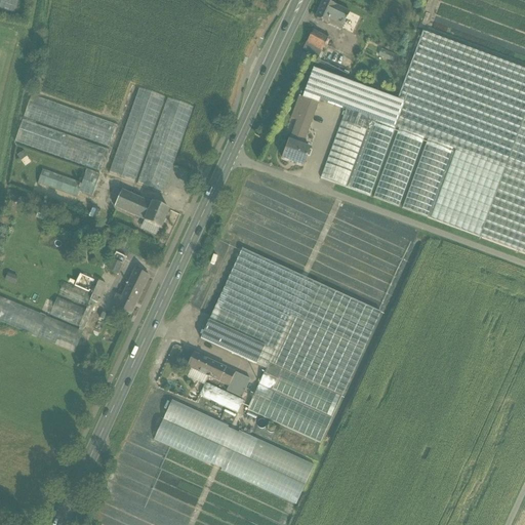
[(0,0),(0,9),(13,13),(16,0),(0,0)]
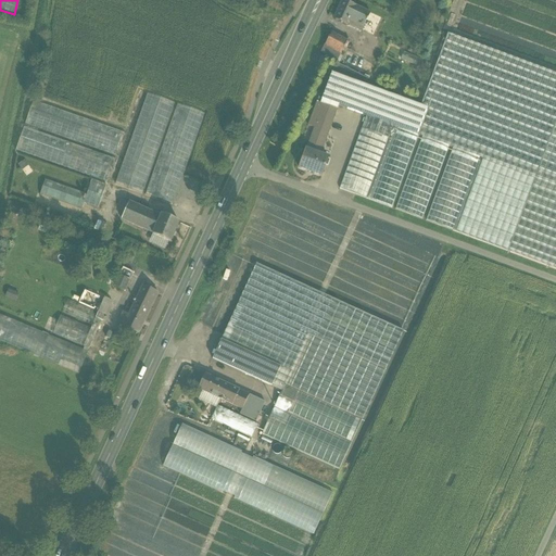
[(354,7),(342,1),(333,20),(346,25),(350,19),(354,7)]
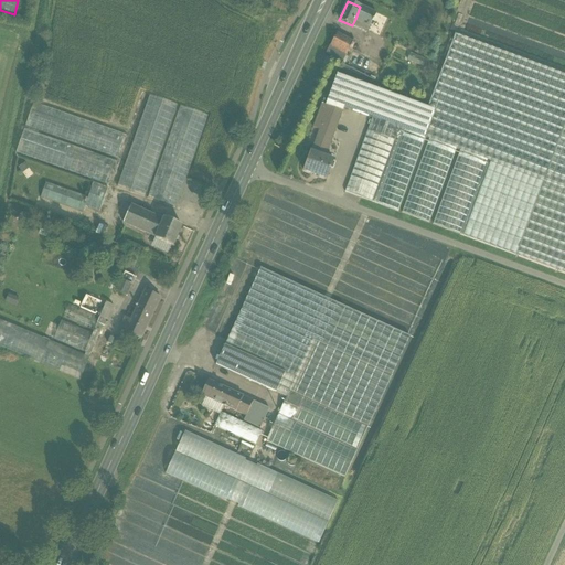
[(374,13),(360,7),(355,19),(370,25),(374,13)]
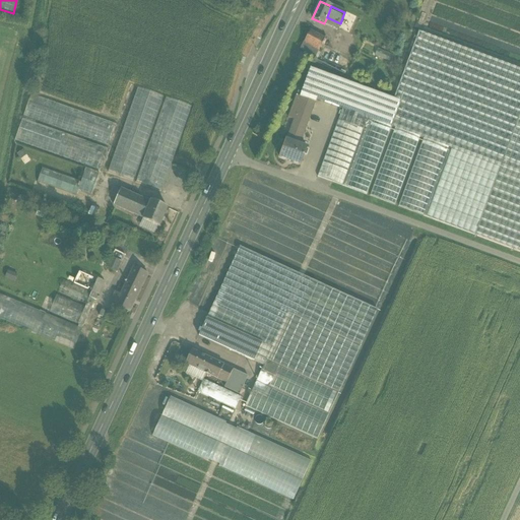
[(324,40),(310,31),(303,43),(318,51),(324,40)]
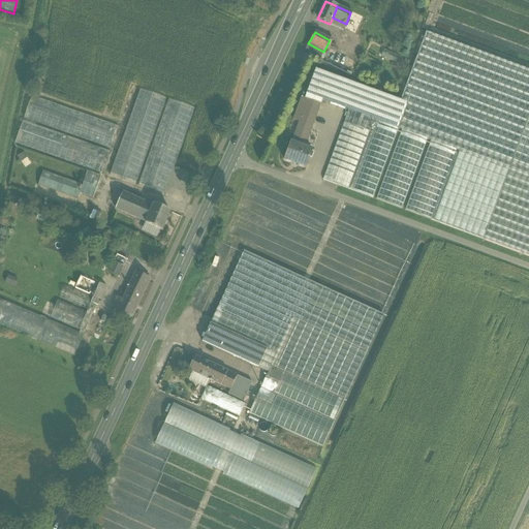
[(528,71),(426,33),(400,101),(406,103),(397,129),(398,129),(457,151),(528,178),(528,71)]
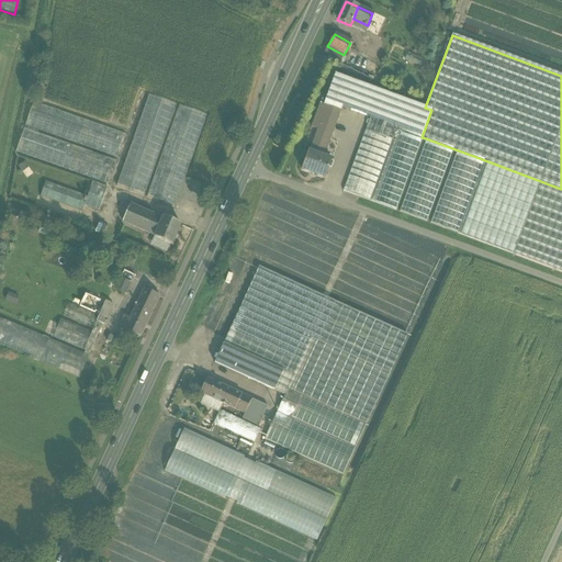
[(425,108),(335,75),(324,105),(340,111),(340,112),(341,109),(369,119),(369,117),(397,128),(422,137),(431,110),(425,108)]
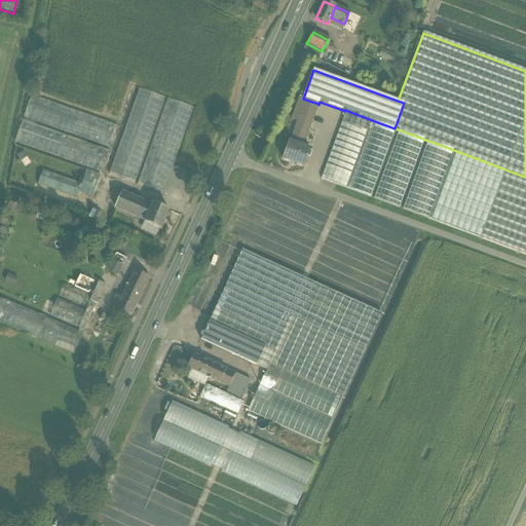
[(139,89),(109,175),(135,184),(165,99),(139,89)]
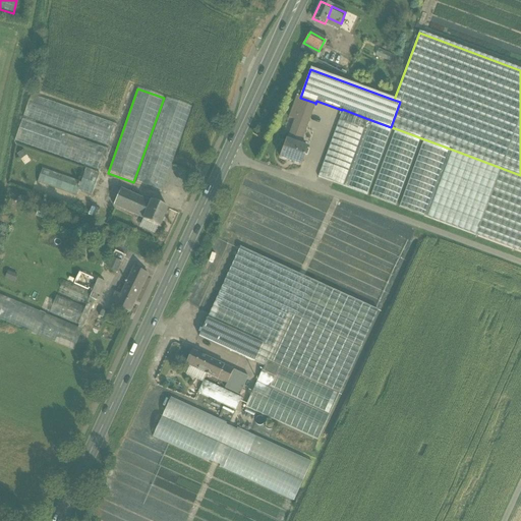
[(117,125),(31,95),(23,117),(109,148),(117,125)]
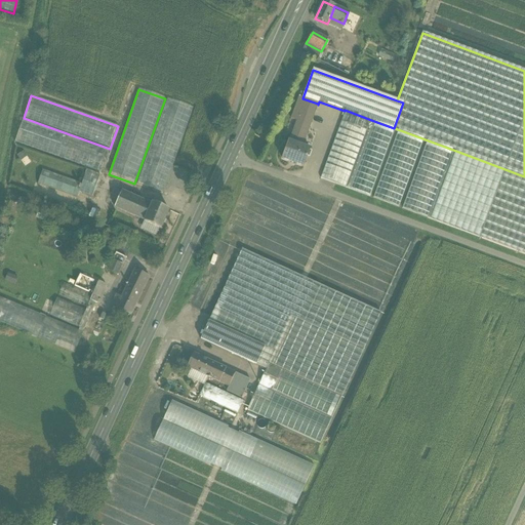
[(303,98),(298,97),(290,119),(296,121),(289,142),(303,147),(318,104),(303,98)]
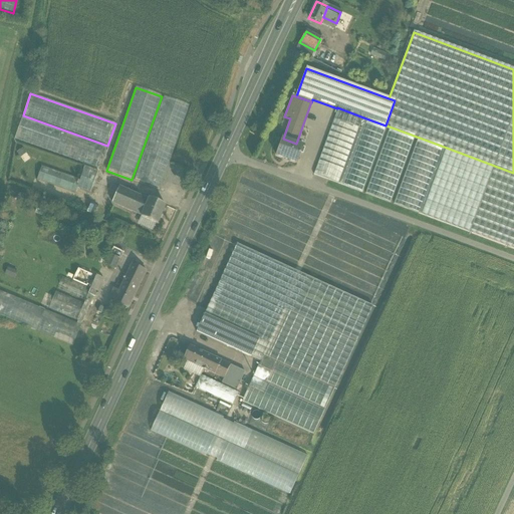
[(164,97),(134,181),(160,190),(189,106),(164,97)]
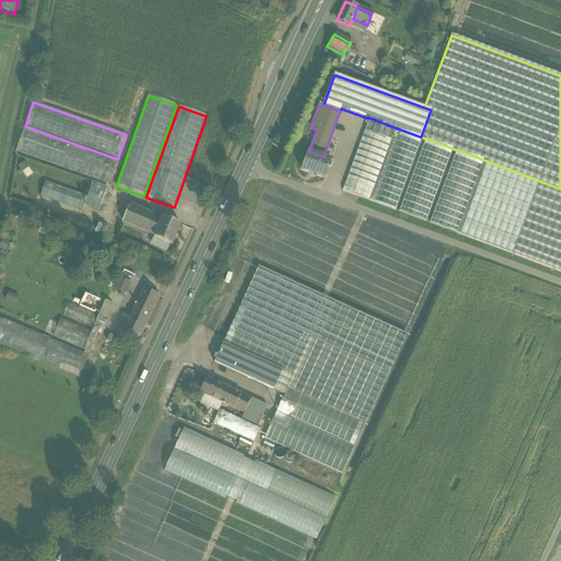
[(397,128),(368,117),(368,118),(364,130),(391,140),(397,128)]
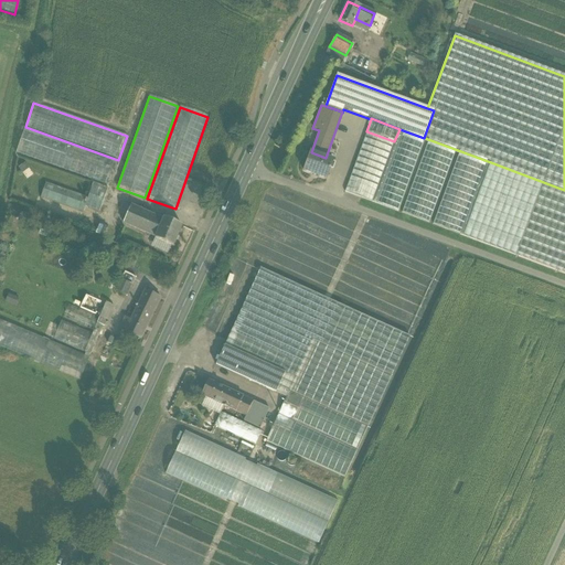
[(117,162),(24,129),(16,153),(108,187),(117,162)]
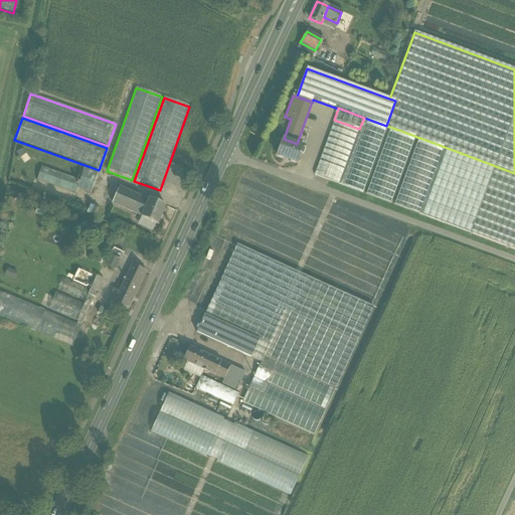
[(359,129),(334,120),(314,175),(363,193),(387,126),(386,126),(364,118),(359,129)]
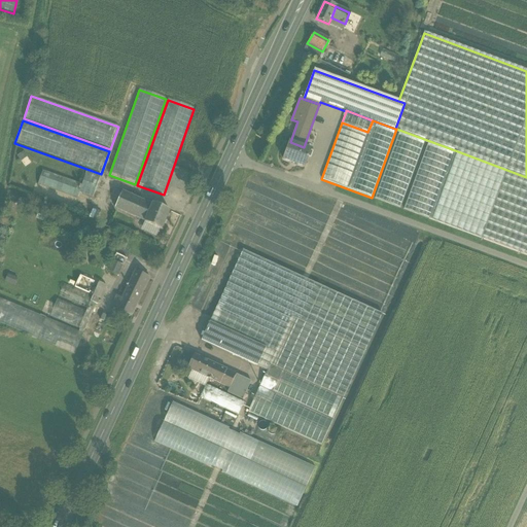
[(455,150),(396,129),(372,198),(429,219),(455,150)]
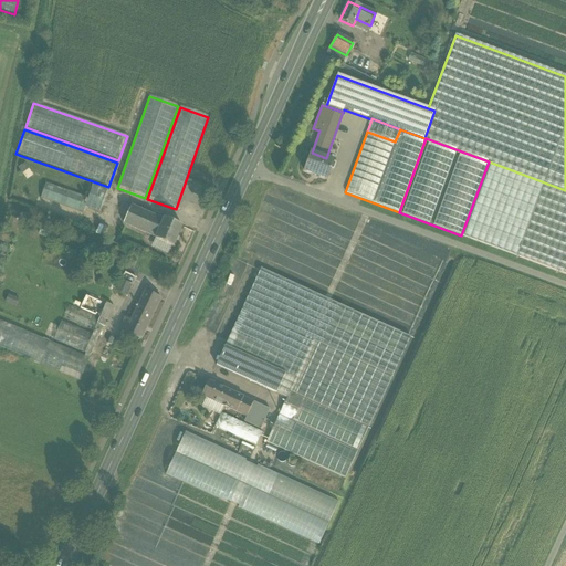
[(312,153),(311,153),(304,173),(327,180),(334,161),(326,158),(312,153)]
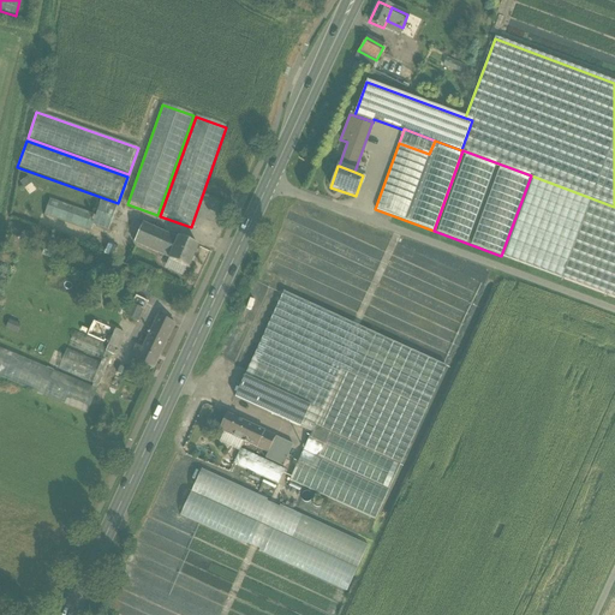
[(118,206),(55,184),(57,183),(24,172),(15,198),(93,226),(108,231),(118,206)]
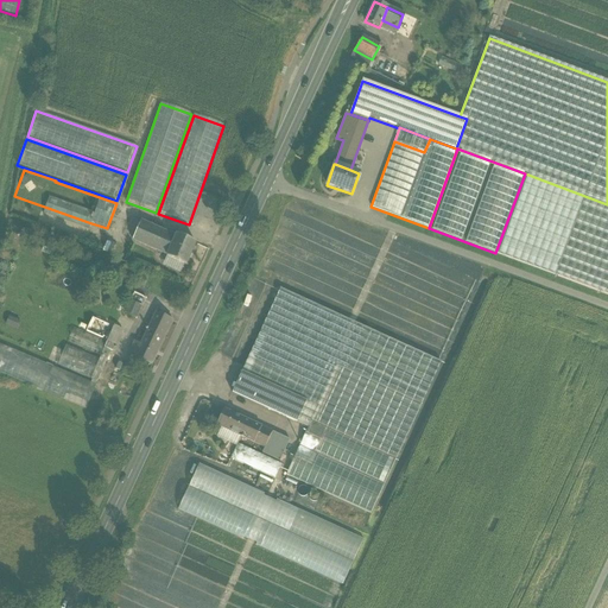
[(607,204),(525,173),(495,253),(607,295),(607,204)]
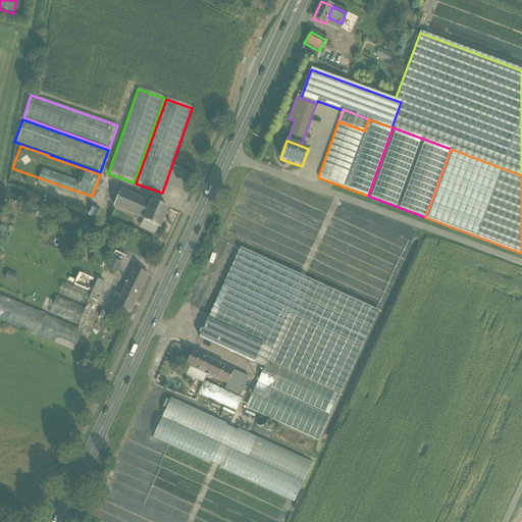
[(79,192),(12,168),(10,173),(76,197),(79,192)]
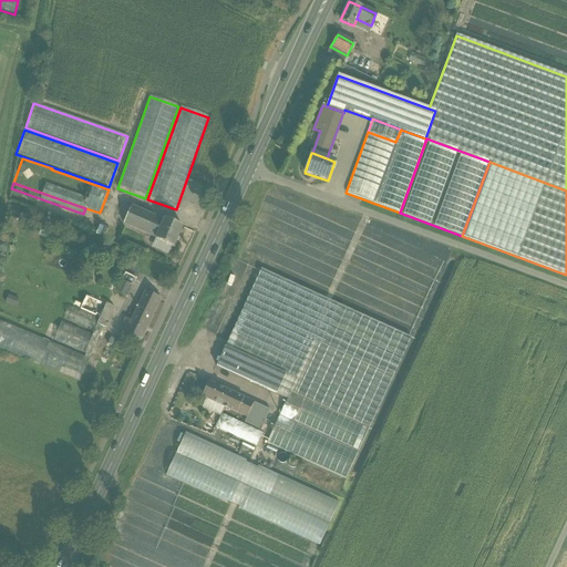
[(156,217),(131,207),(123,225),(148,235),(156,217)]
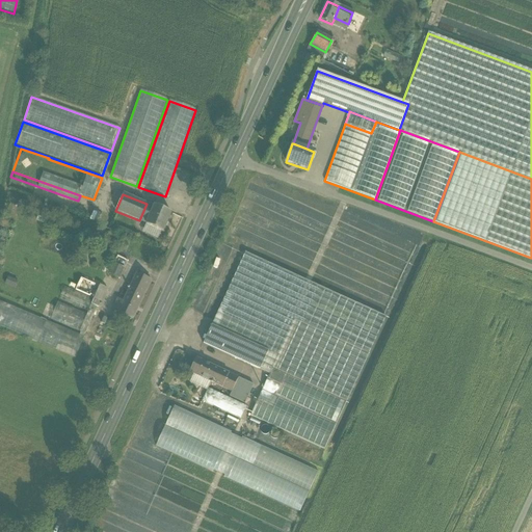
[(154,208),(147,204),(139,220),(147,224),(154,208)]
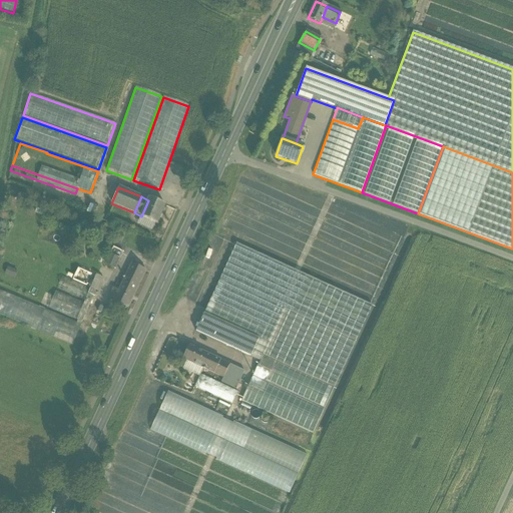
[(165,206),(148,198),(148,200),(141,216),(140,217),(157,224),(165,206)]
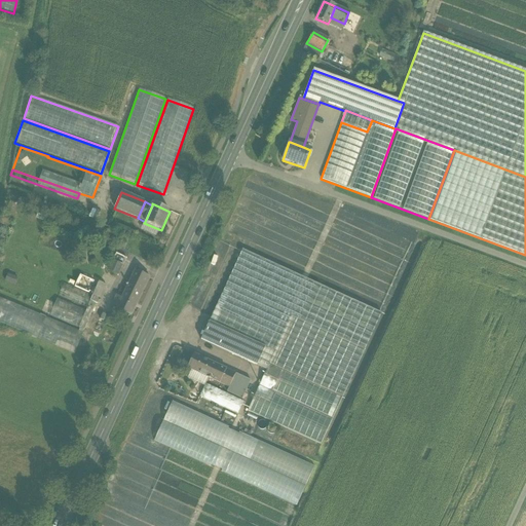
[(381,313),(242,250),(226,286),(365,349),(381,313)]
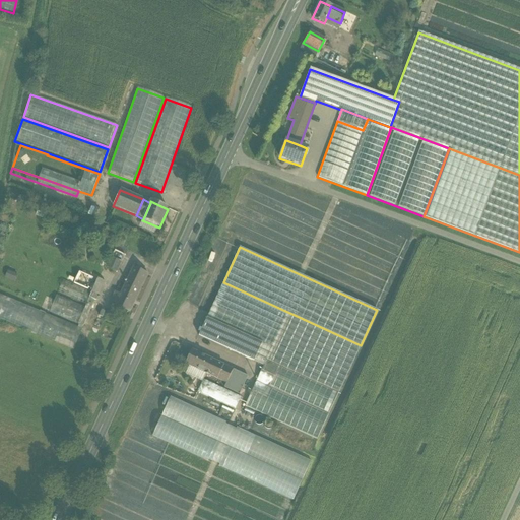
[(125,255),(115,250),(112,257),(122,261),(125,255)]
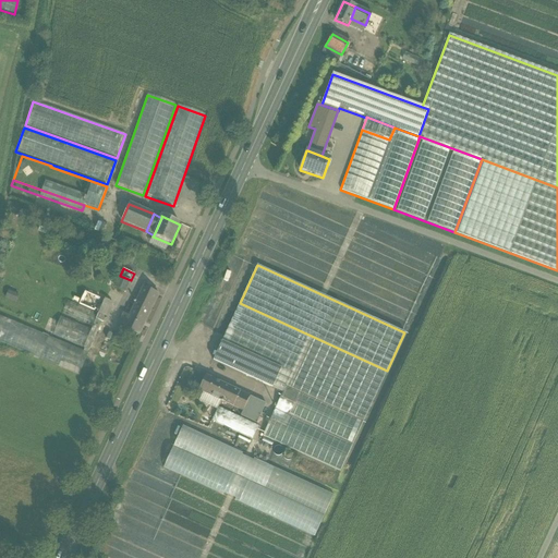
[(131,280),(120,276),(117,282),(128,288),(131,280)]
